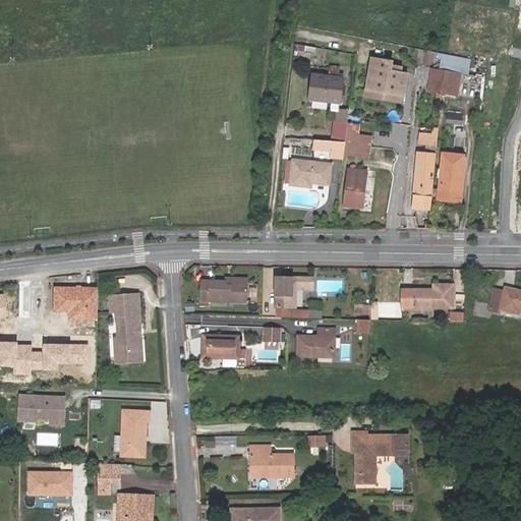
[(473,73),(475,57),(446,52),(443,69),(447,69),(473,73)]
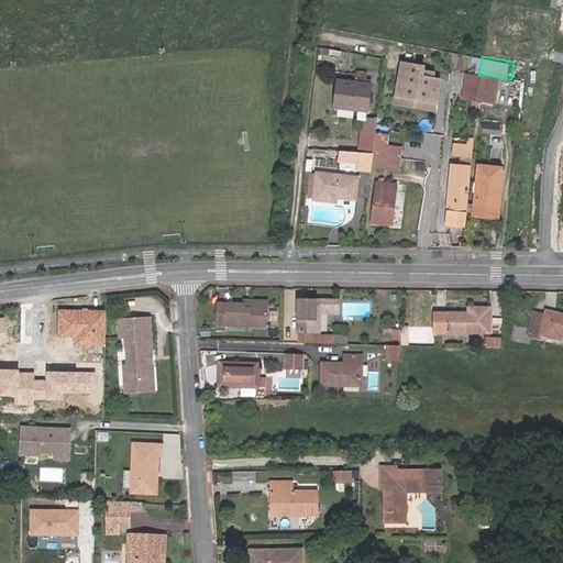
[(418,65),(403,63),(398,97),(438,102),(441,79),(423,76),(424,66),(418,65)]
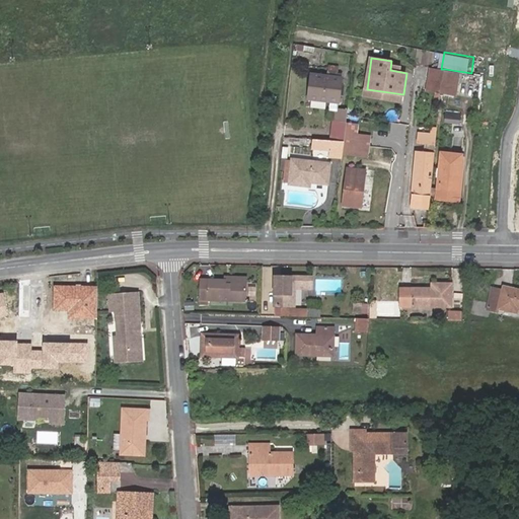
[(442,90),(445,69),(441,69),(432,67),(428,88),(442,90)]
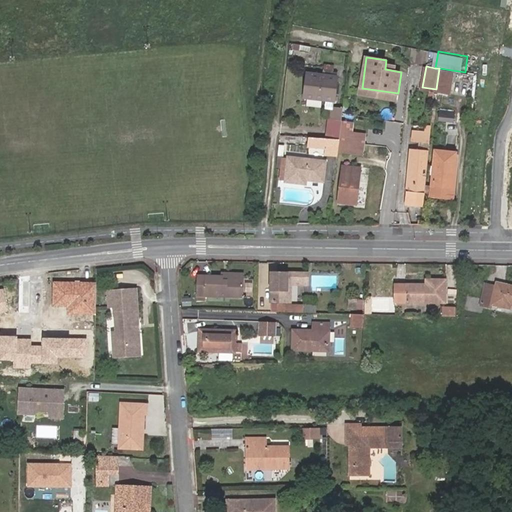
[(336,100),(339,76),(308,72),(304,97),(336,100)]
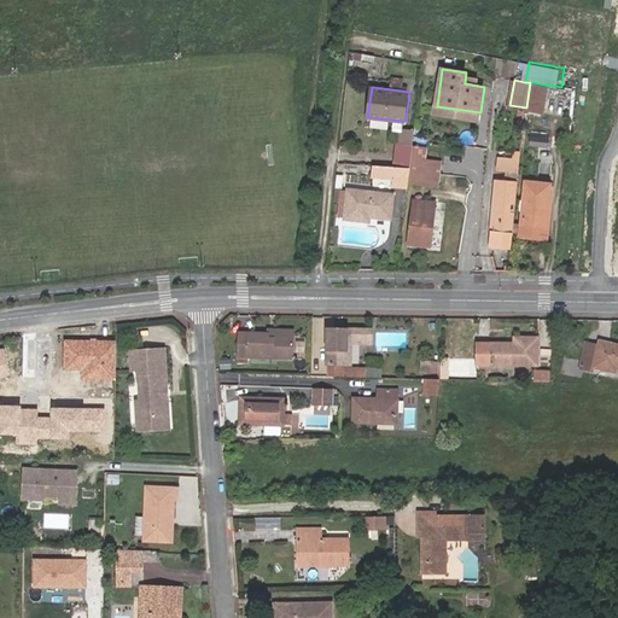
[(569,115),(571,91),(554,89),(552,112),(569,115)]
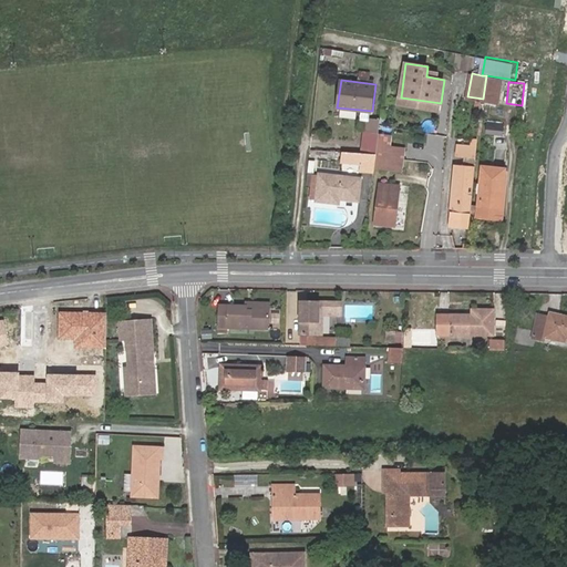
[(441,103),(401,98),(400,105),(440,111),(441,103)]
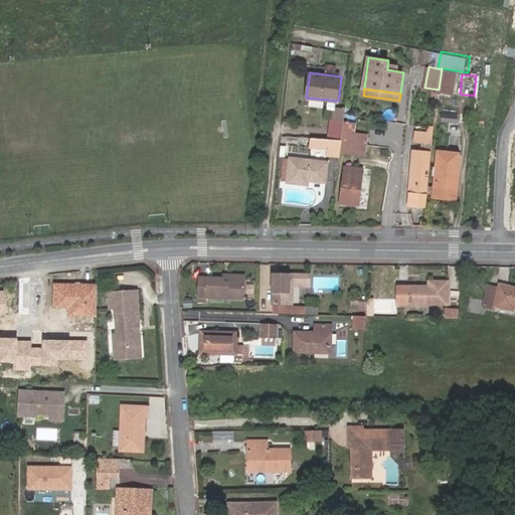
[(332,121),(346,123),(347,113),(347,110),(333,108),(332,121)]
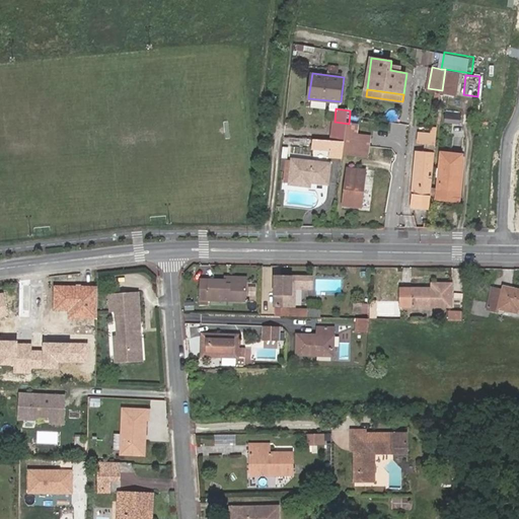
[(445,112),(444,124),(461,124),(461,112),(445,112)]
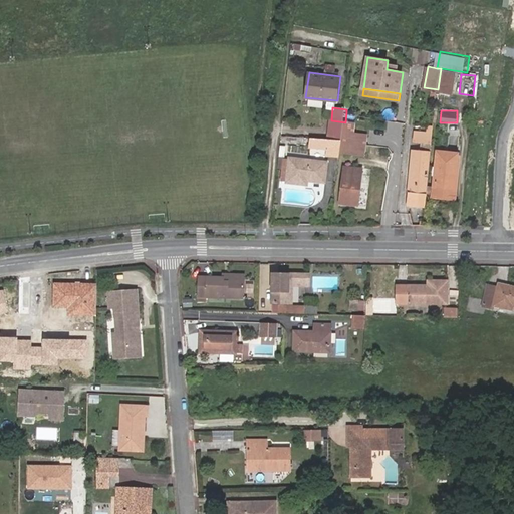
[(331,120),(328,140),(342,141),(345,122),(331,120)]
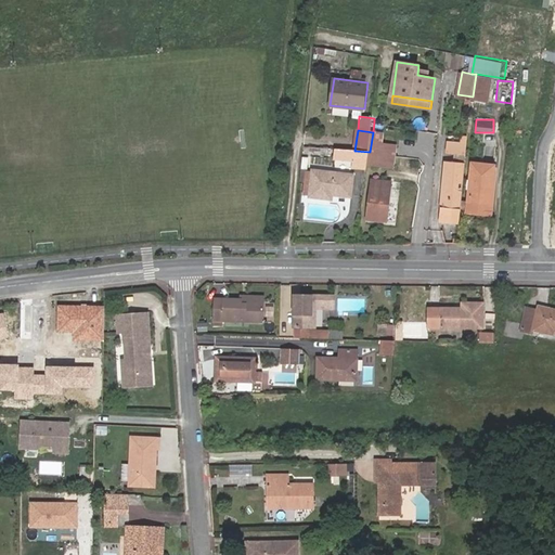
[(373,132),(370,152),(369,166),(394,168),(397,145),(384,143),(384,133),(373,132)]
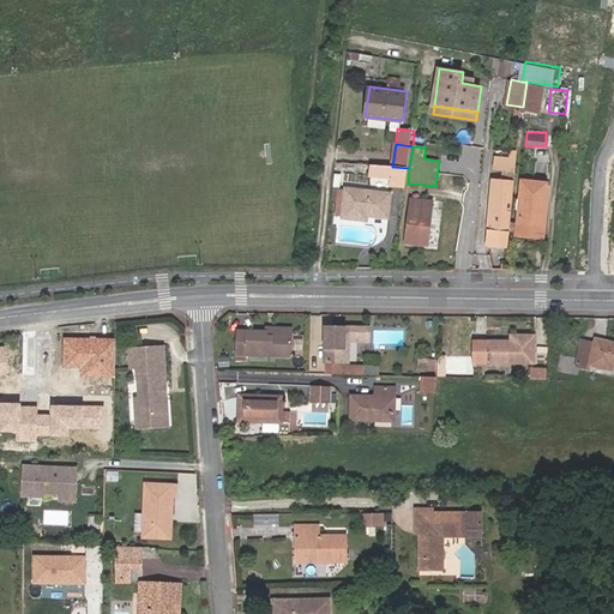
[(495,172),(517,173),(518,161),(497,158),(495,172)]
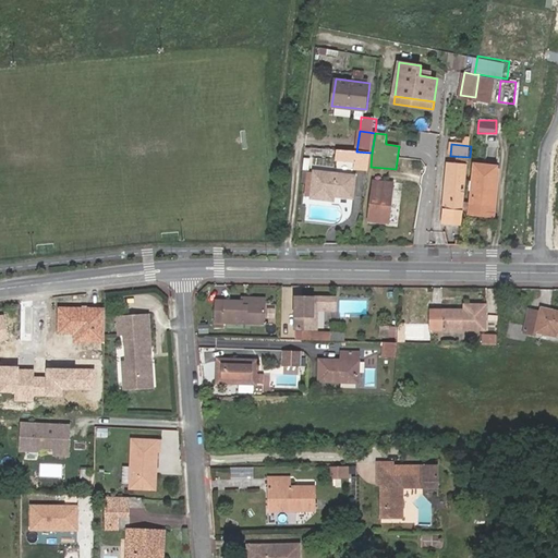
[(356,152),(340,149),(339,159),(356,162),(356,168),(370,170),(371,167),(372,153),(356,152)]
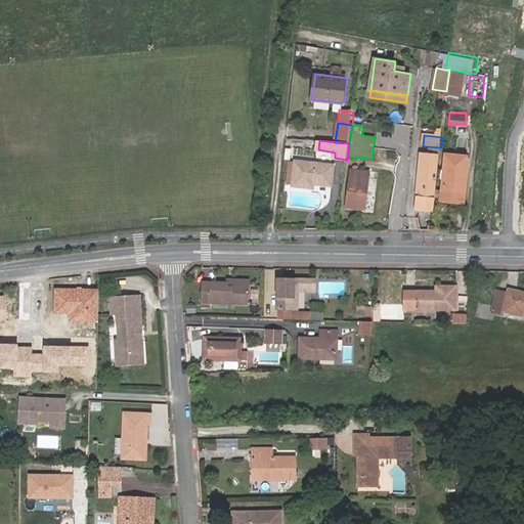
[(422,155),(440,157),(441,147),(423,146),(422,155)]
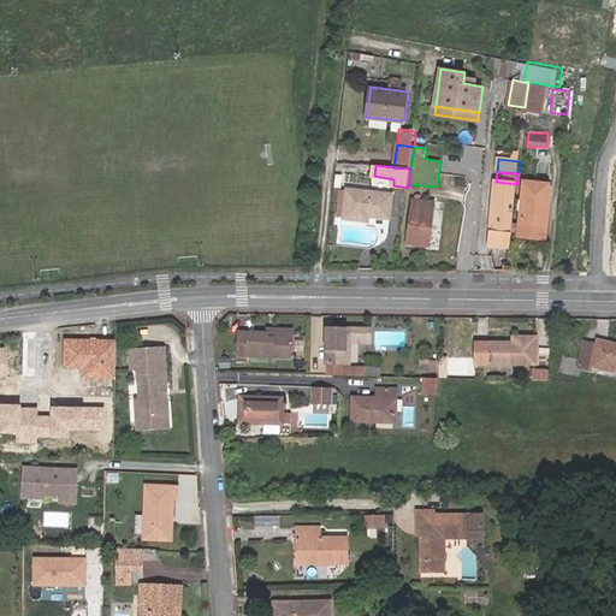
[(502,231),(511,232),(517,184),(496,182),(491,230),(489,247),(501,248),(502,231)]
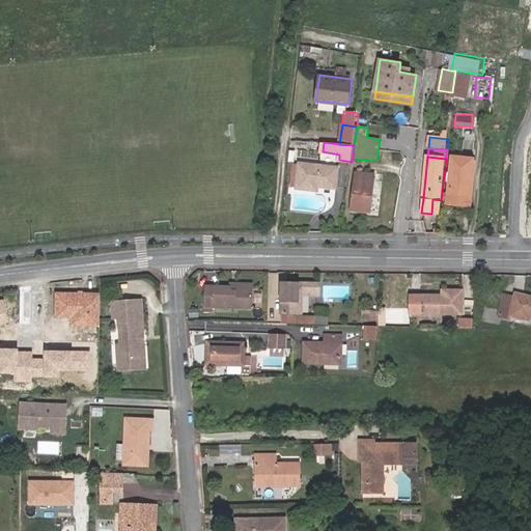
[(450,192),(471,194),(474,158),(452,157),(450,192)]
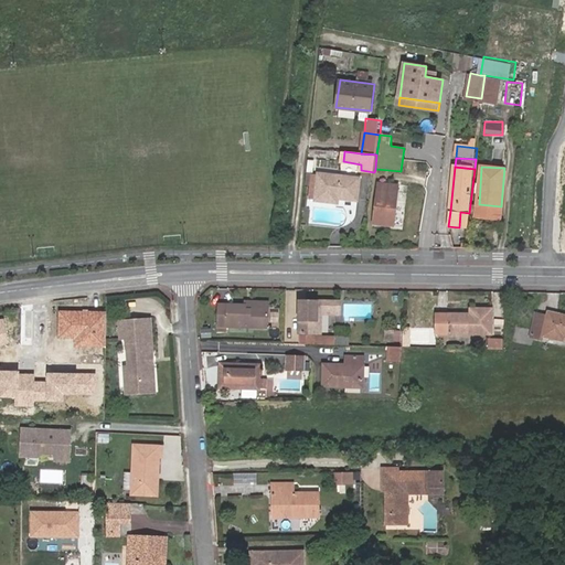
[(361,196),(363,178),(323,174),(321,201),(342,202),(343,195),(361,196)]
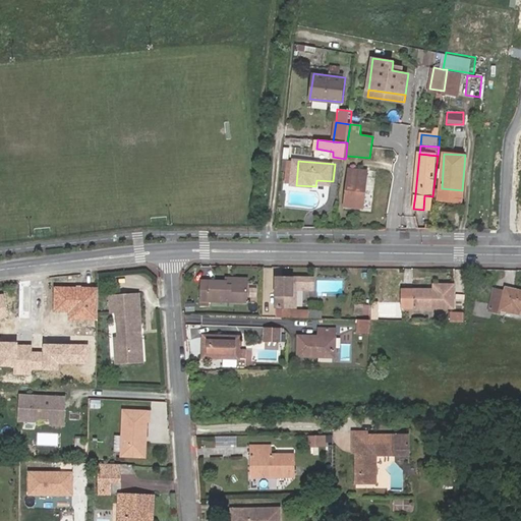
[(346,205),(363,207),(367,177),(361,176),(362,169),(350,168),(346,205)]
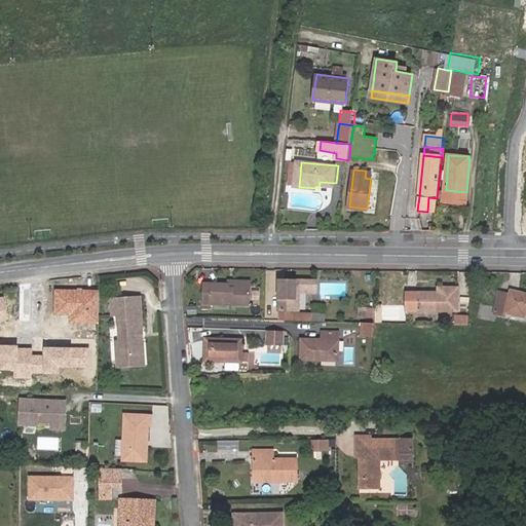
[(465,203),(466,192),(446,190),(445,201),(465,203)]
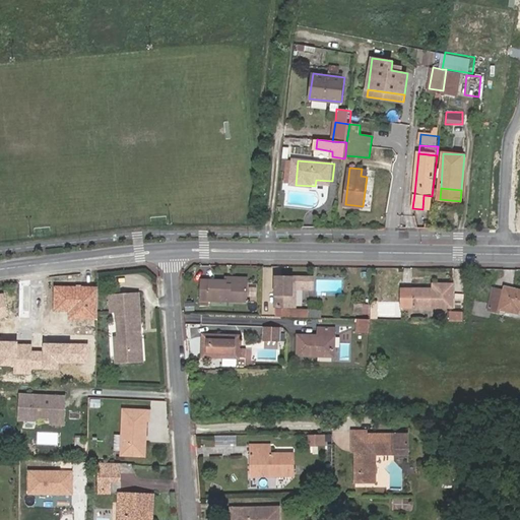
[(431,209),(432,196),(424,195),(423,209),(431,209)]
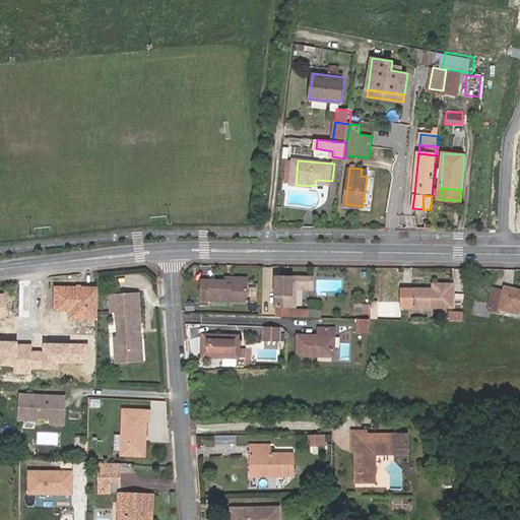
[(277,274),(277,305),(295,305),(295,283),(315,283),(316,275),(277,274)]
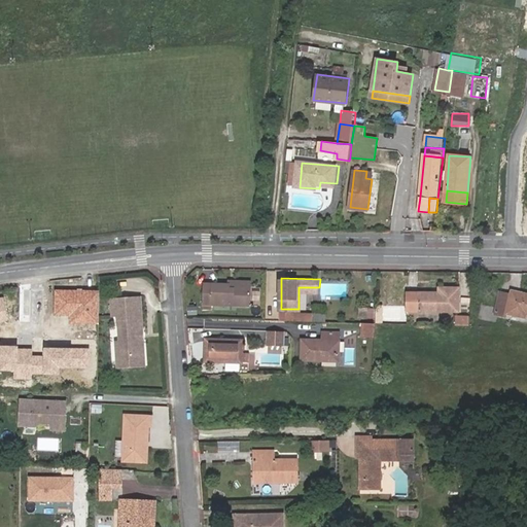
[(251,307),(252,287),(235,286),(234,288),(231,288),(231,284),(205,283),(205,305),(251,307)]
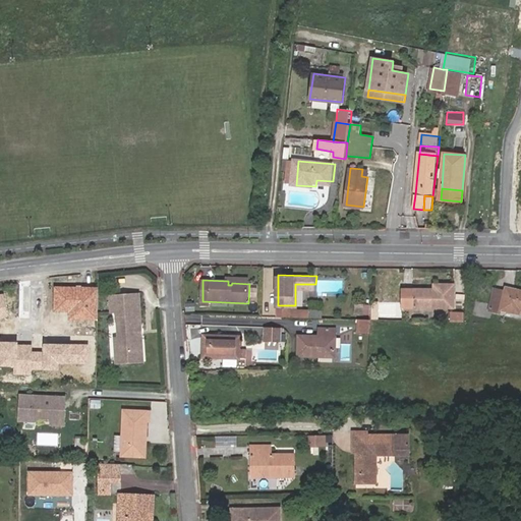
[(402,306),(453,308),(454,286),(435,284),(435,290),(403,288),(402,306)]
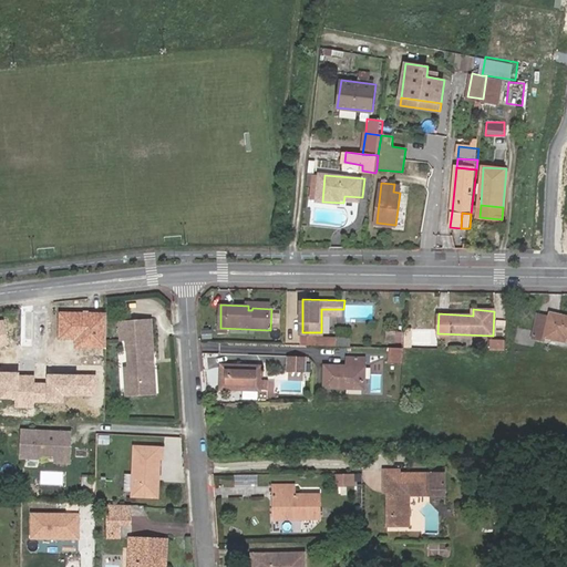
[(109,313),(59,311),(58,339),(76,339),(75,349),(107,350),(109,313)]
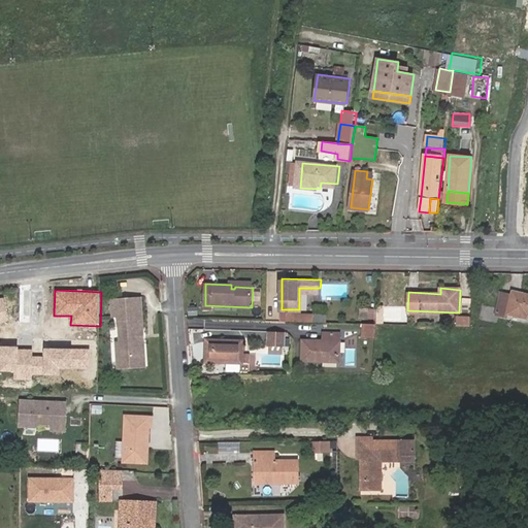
[(527,314),(527,294),(510,291),(509,294),(500,292),(495,316),(505,318),(506,315),(526,319),(527,315),(527,314)]
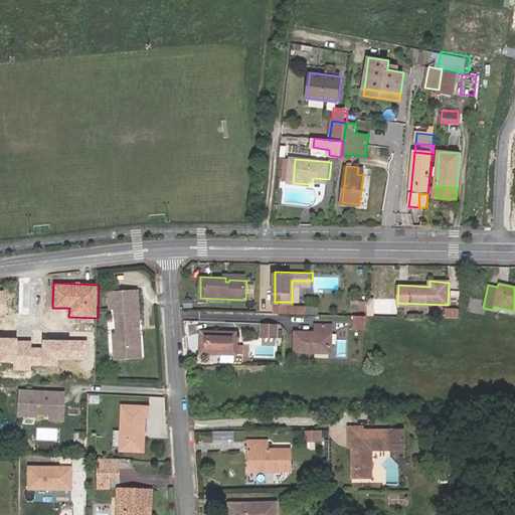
[(5,293),(0,293),(0,315),(8,314),(5,293)]
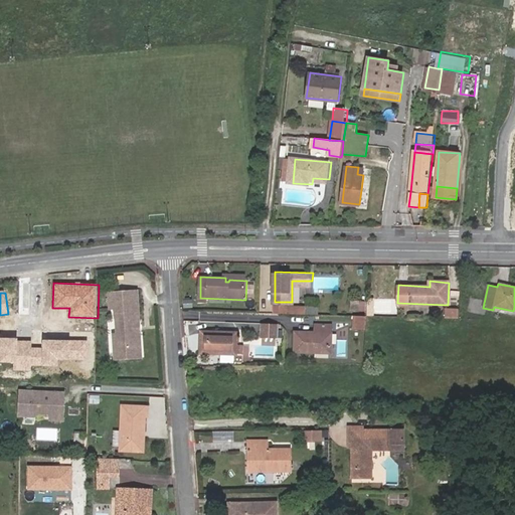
[(137,296),(109,297),(110,313),(116,313),(117,339),(114,339),(114,350),(123,349),(124,359),(141,357),(137,296)]
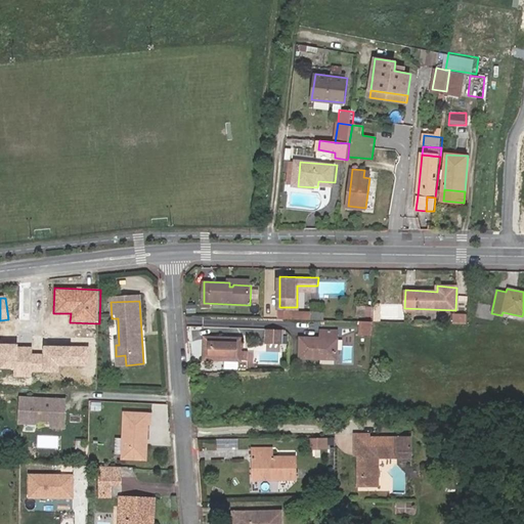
[(187,312),(195,313),(197,304),(188,304),(187,312)]
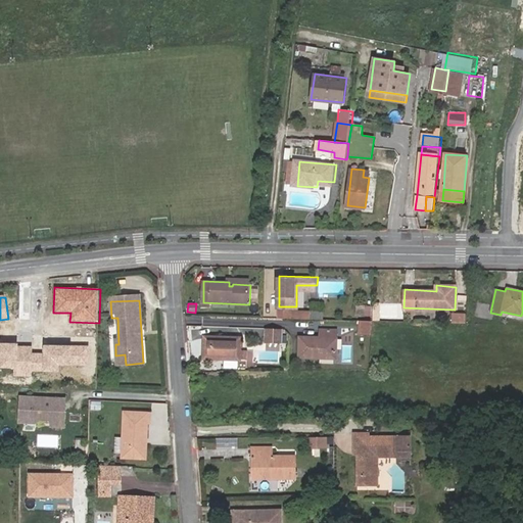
[(285,311),(285,319),(312,320),(311,312),(285,311)]
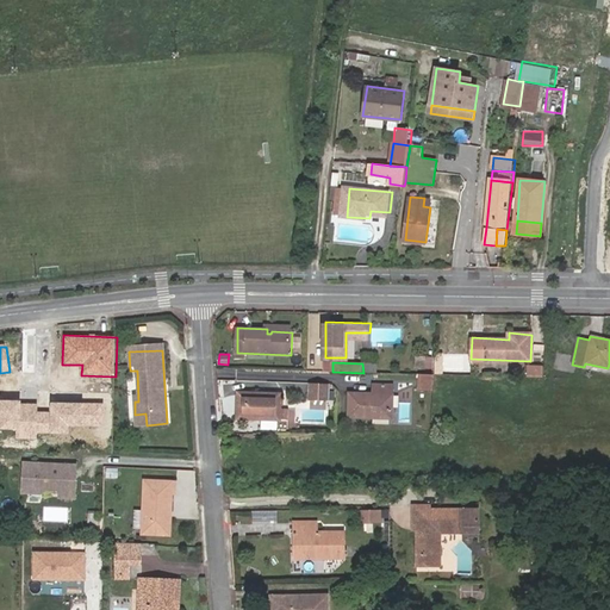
[(363,373),(379,373),(379,363),(362,363),(363,373)]
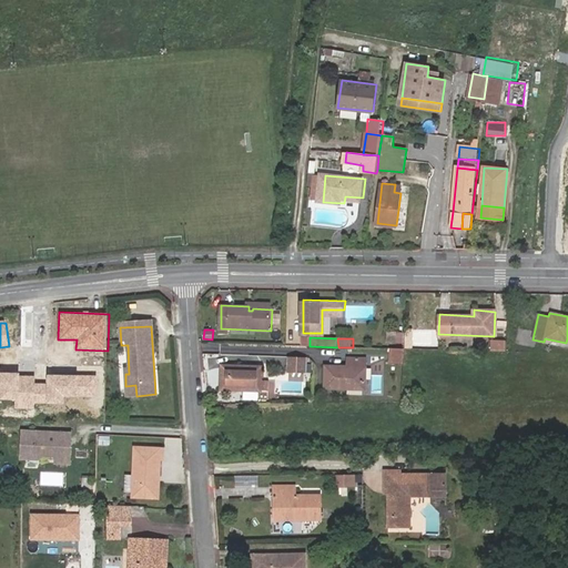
[(505,345),(505,342),(490,342),(490,345),(489,352),(490,352),(505,352),(505,345)]
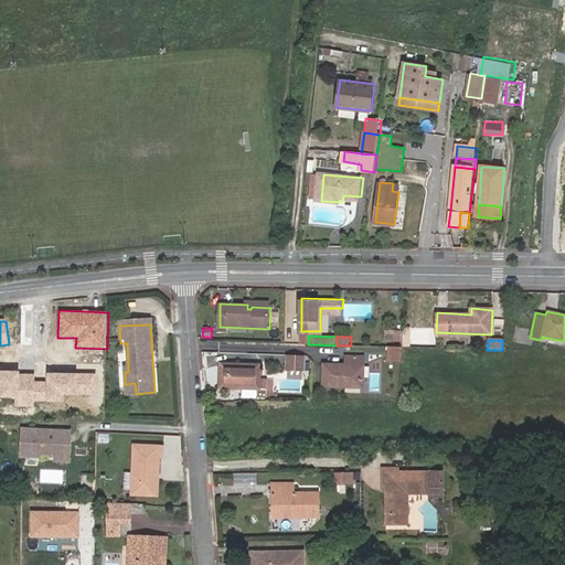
[(403,347),(392,347),(391,361),(402,361),(403,347)]
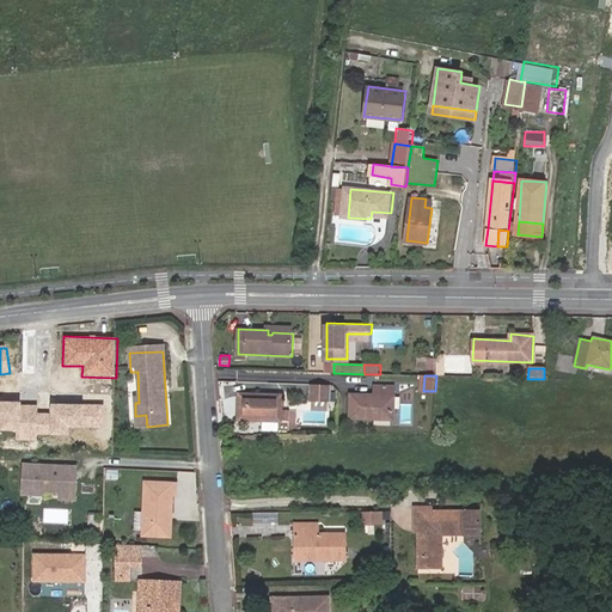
[(329,385),(317,385),(316,399),(328,401),(329,385)]
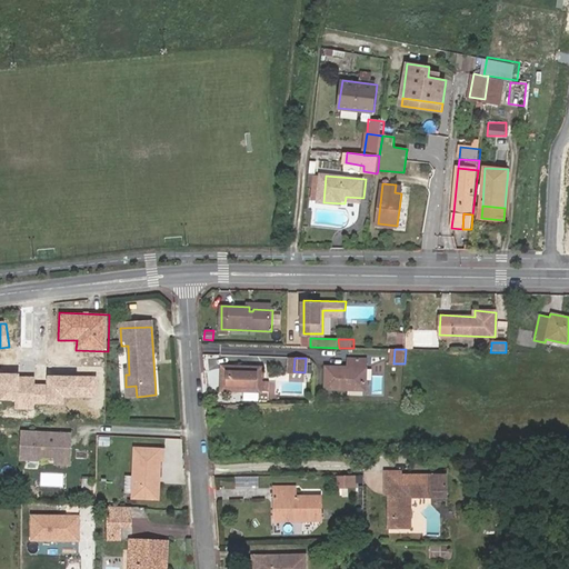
[(366,369),(369,369),(369,360),(351,359),(350,368),(328,368),(328,378),(365,378),(366,369)]
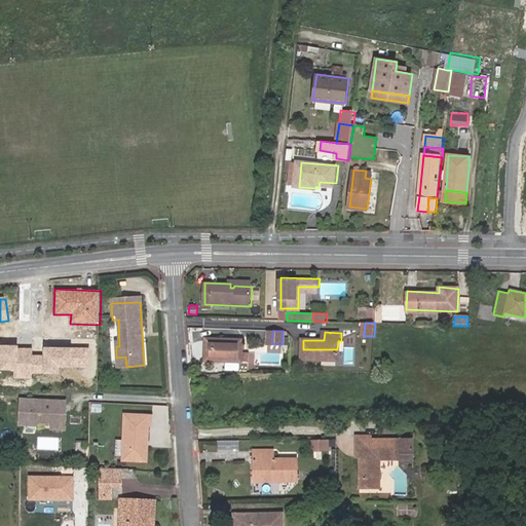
[(208,347),(243,348),(243,340),(208,339),(208,347)]
